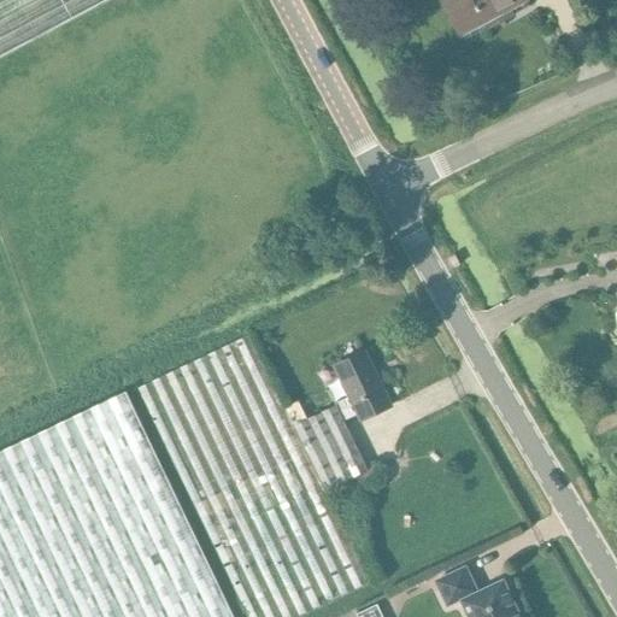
[(0,0),(0,59),(128,0),(0,0)]
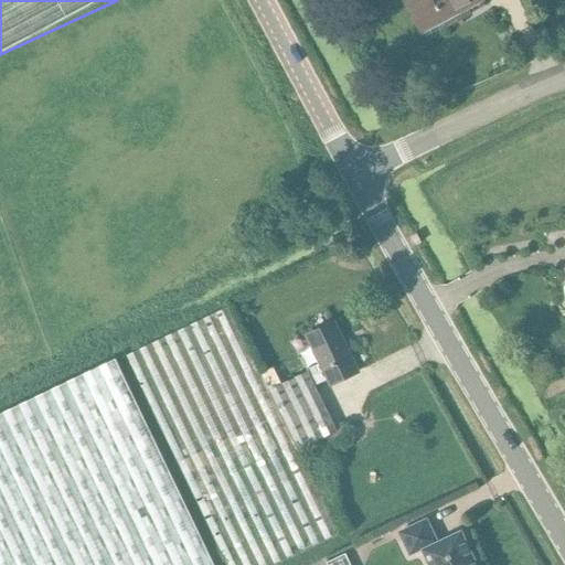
[(404,0),(423,33),(483,1),(482,0),(404,0)]
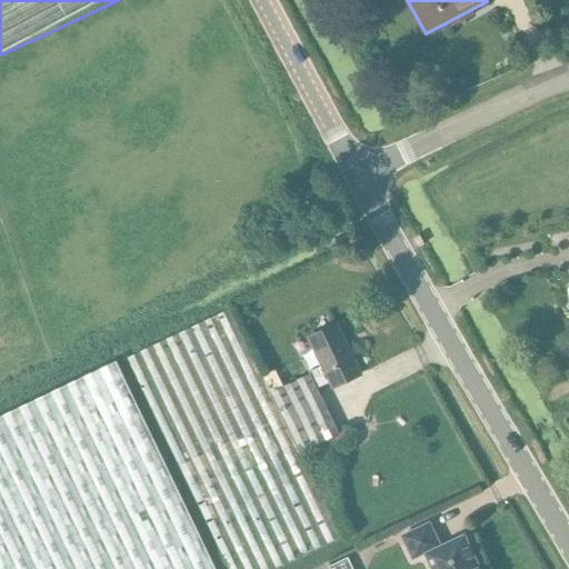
[(266,239),(279,232),(273,220),(260,227),(266,239)]
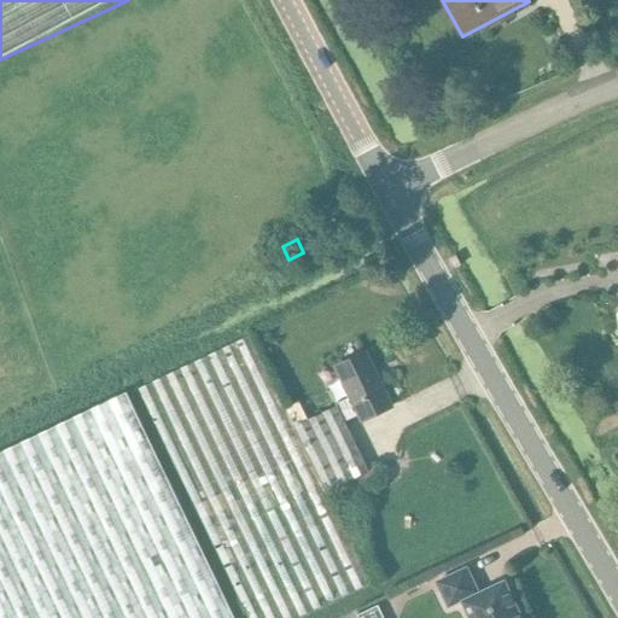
[(138,389),(248,617),(299,617),(371,584),(326,493),(367,472),(344,423),(359,415),(361,423),(392,407),(366,353),(334,367),(350,398),(336,406),(337,407),(295,427),(250,334),(138,389)]
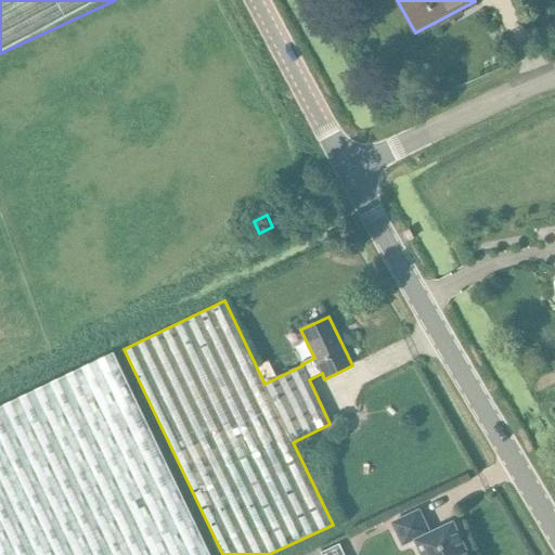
[(415,540),(422,554),(467,554),(452,523),(429,533),(428,532),(429,532),(418,511),(392,523),(403,544),(415,539),(415,540)]
